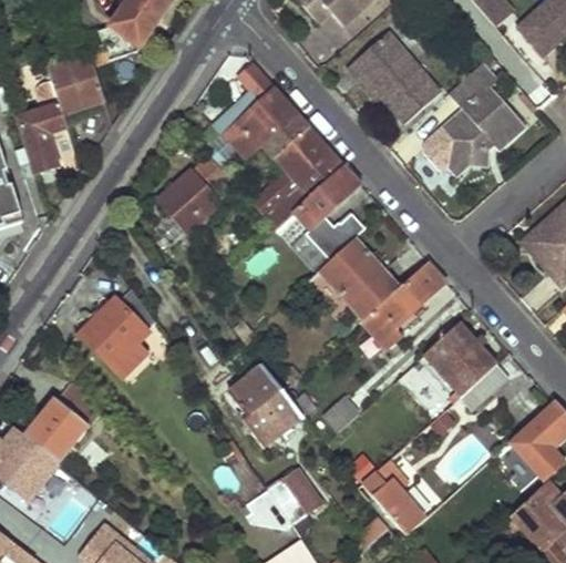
[(115,19),(111,26),(83,34),(90,54),(92,63),(137,49),(153,26),(152,24),(167,0),(129,0),(115,19)]
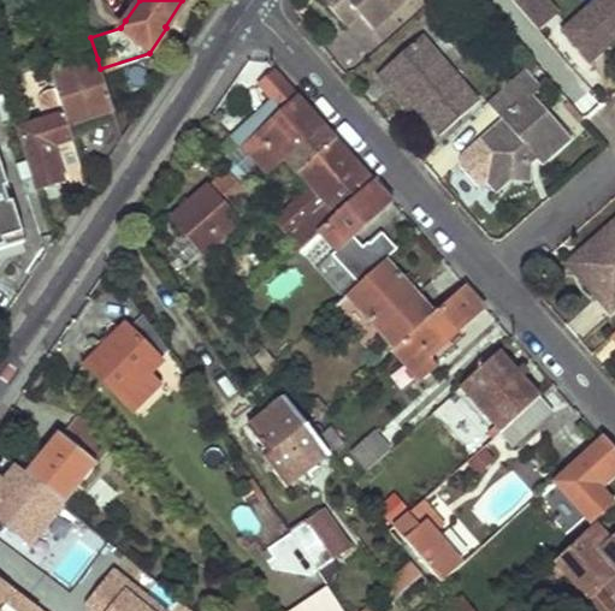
[(131,0),(120,17),(125,21),(140,0),(131,0)]
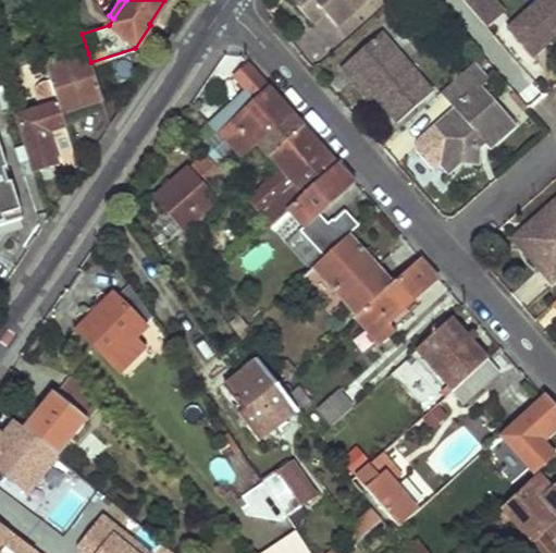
[(295,0),(314,22),(326,11),(338,24),(366,0),(295,0)]
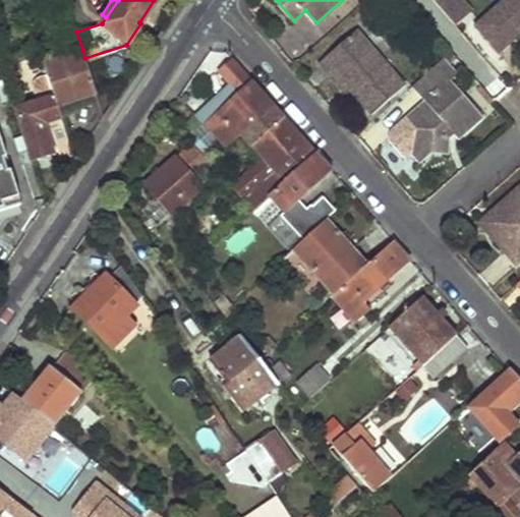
[(460,4),(456,0),(439,0),(450,13),(460,4)]
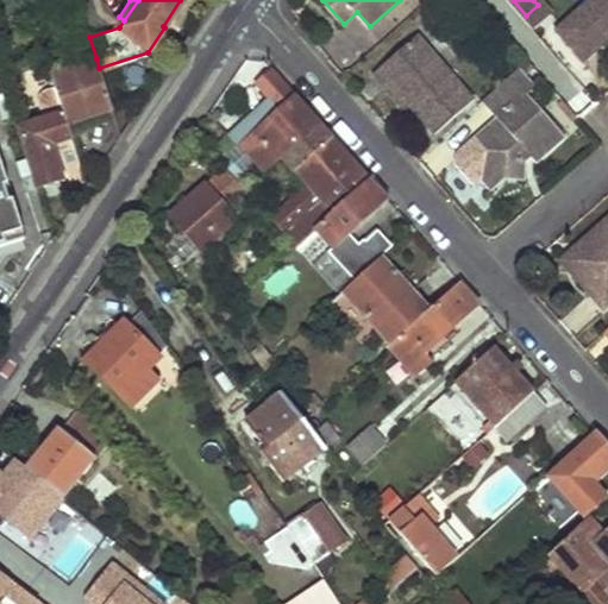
[(588,0),(558,27),(585,57),(607,37),(607,0),(588,0)]
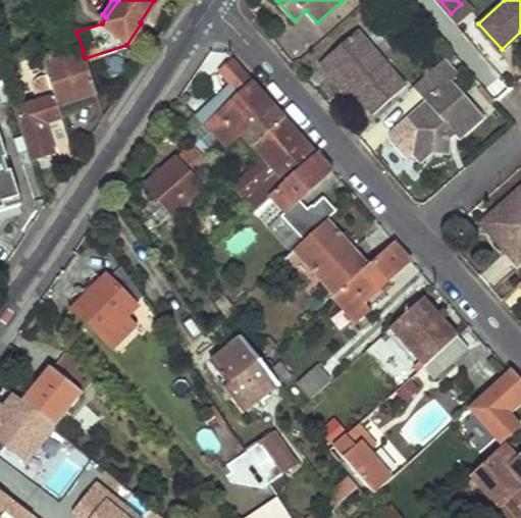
[(461,4),(451,13),(454,17),(464,7),(461,4)]
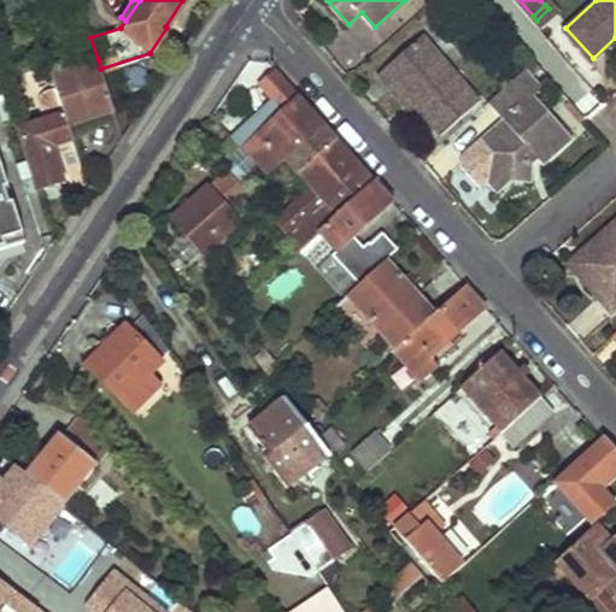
[(422,35),(380,72),(392,86),(397,82),(415,104),(440,134),(480,99),(422,35)]
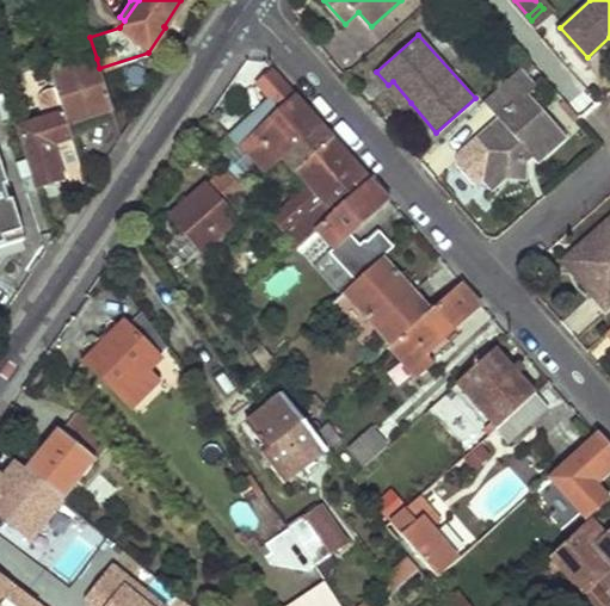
[(90,122),(87,116),(112,107),(99,68),(97,59),(50,74),(62,109),(71,129),(90,122)]
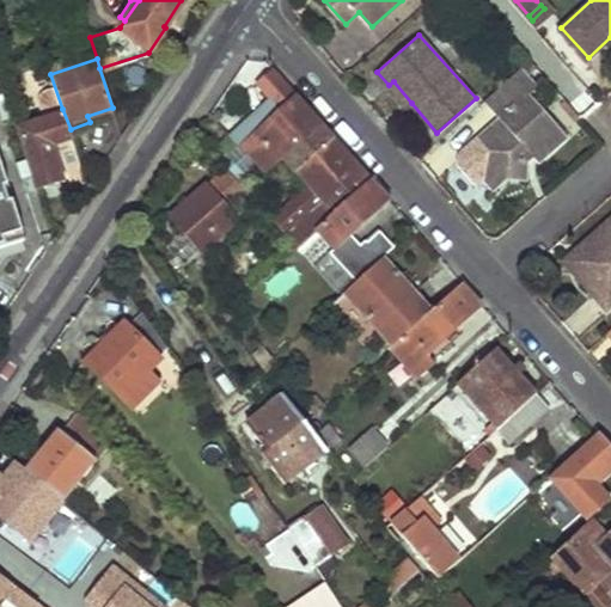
[(523,66),(484,99),(500,118),(478,138),(490,151),(483,157),(483,177),(495,189),(509,177),(527,179),(527,161),(521,154),(527,148),(533,155),(539,161),(568,135),(532,94),(539,86),(523,66)]
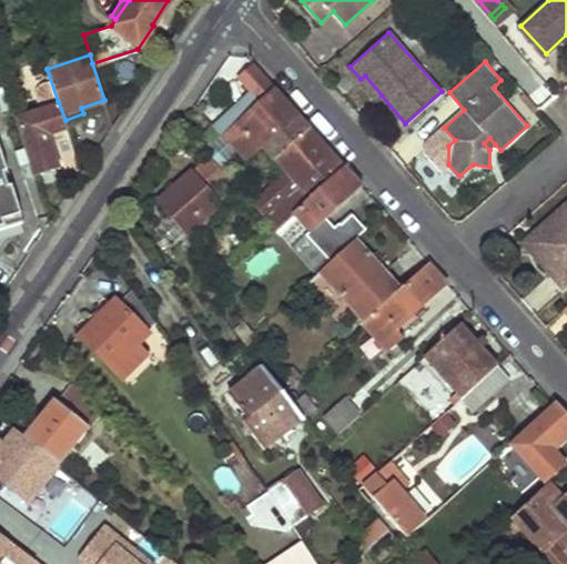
[(224,134),(245,158),(264,144),(299,113),(254,62),(241,74),(253,90),(263,100),(224,134)]
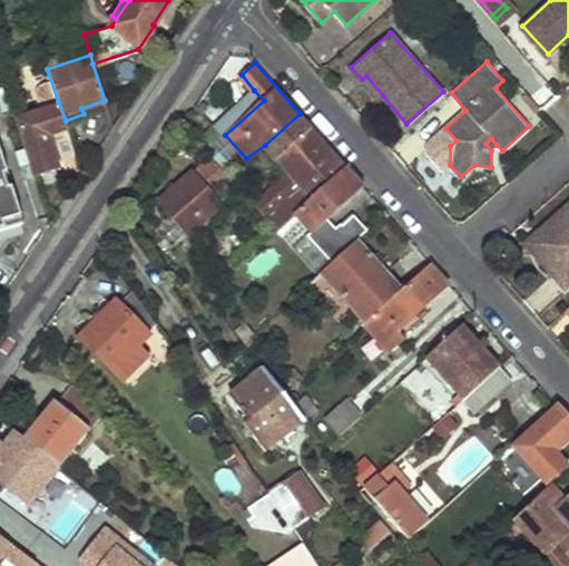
[(366,76),(362,79),(379,99),(383,96),(366,76)]
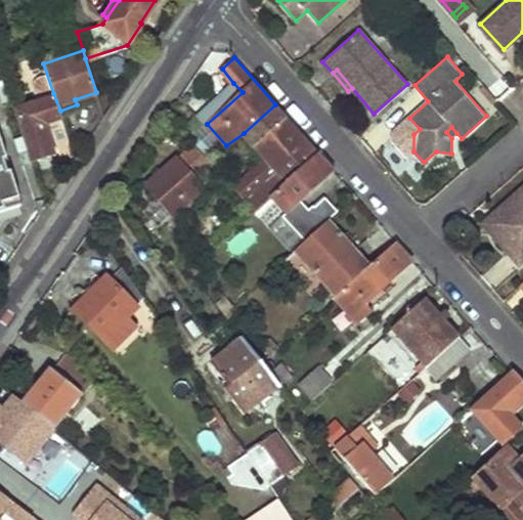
[(243,92),(233,83),(182,127),(197,143),(210,158),(226,145),(207,124),(243,92)]
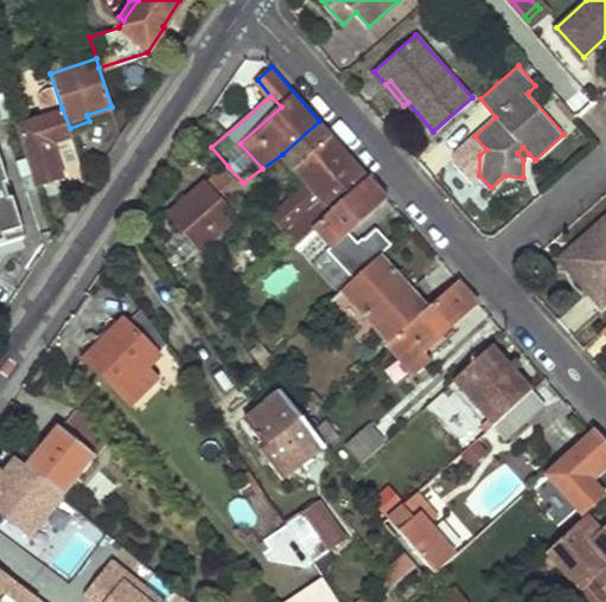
[(70,128),(62,108),(17,123),(37,181),(62,173),(51,141),(57,139),(71,133),(70,128)]
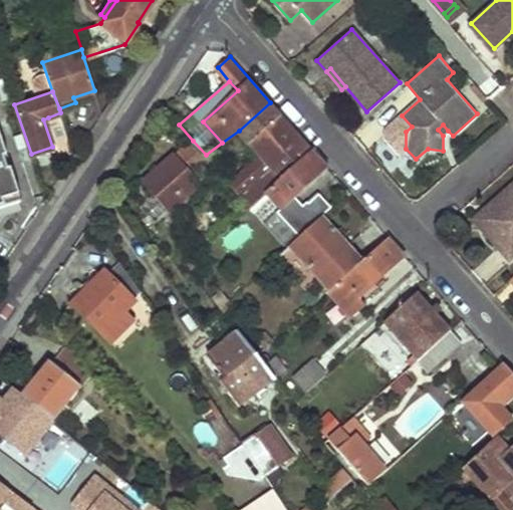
[(236,189),(249,204),(265,190),(312,151),(270,102),(239,131),(257,154),(266,164),(236,189)]
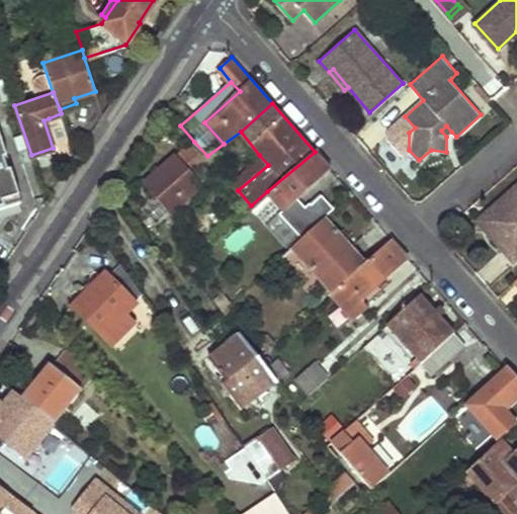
[(61,113),(49,118),(63,160),(75,155),(61,113)]
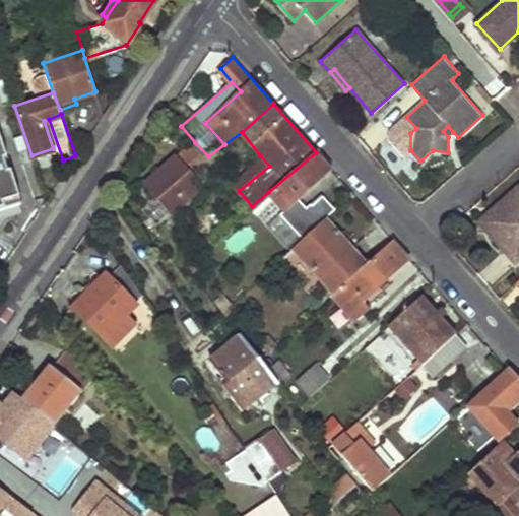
[(448,126),(443,131),(448,137),(453,132),(448,126)]
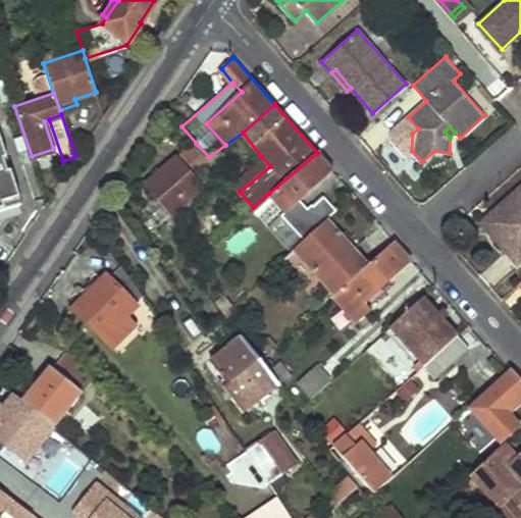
[(149,182),(172,211),(203,185),(194,173),(209,157),(196,143),(149,182)]
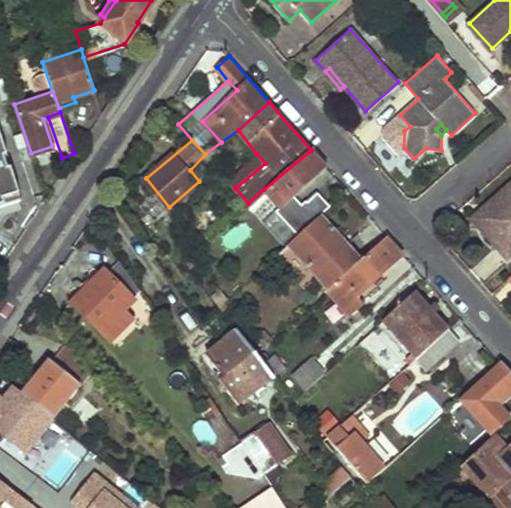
[(0,203),(22,196),(7,152),(2,154),(0,148),(0,203)]
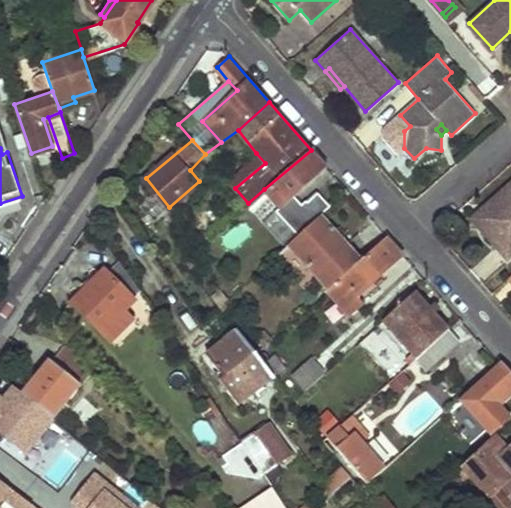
[(269,196),(278,207),(327,167),(311,150),(264,189),(269,196)]
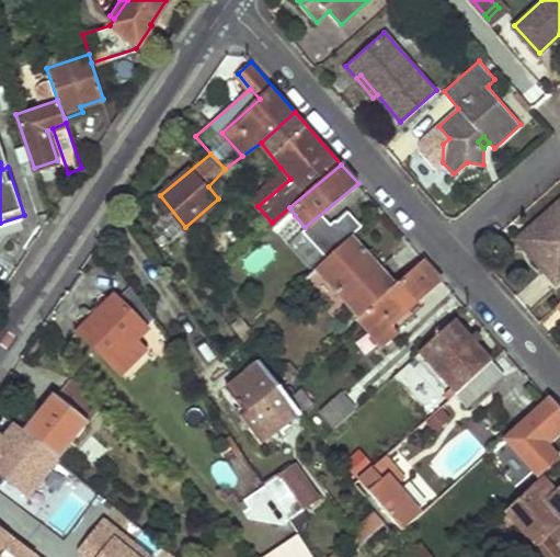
[(248,195),(258,206),(290,179),(281,168),(248,195)]
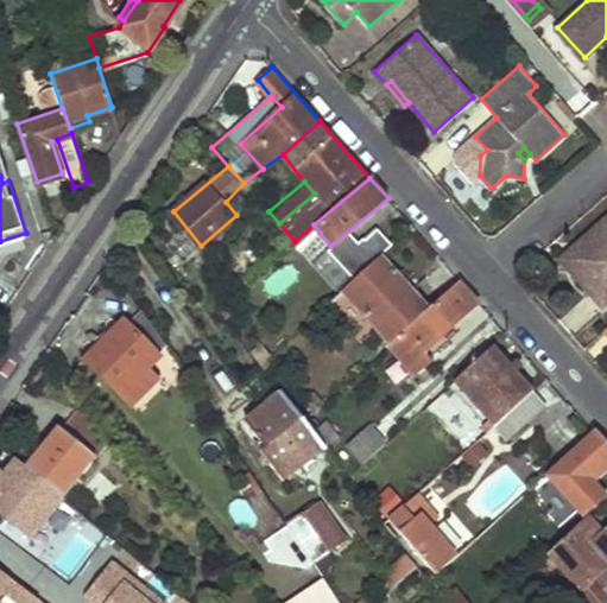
[(606,223),(587,241),(600,255),(574,277),(602,308),(606,303),(606,223)]
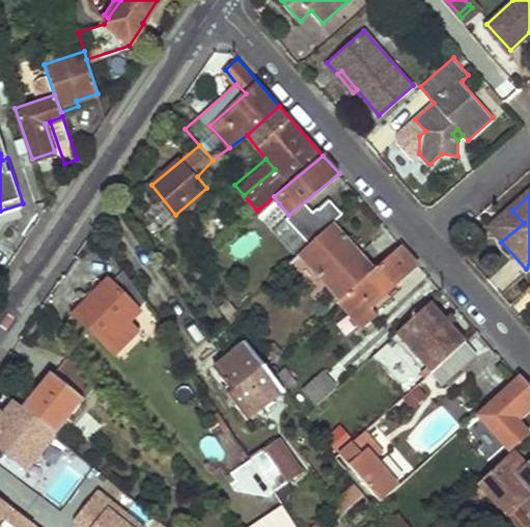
[(257,211),(263,216),(279,203),(274,196),(257,211)]
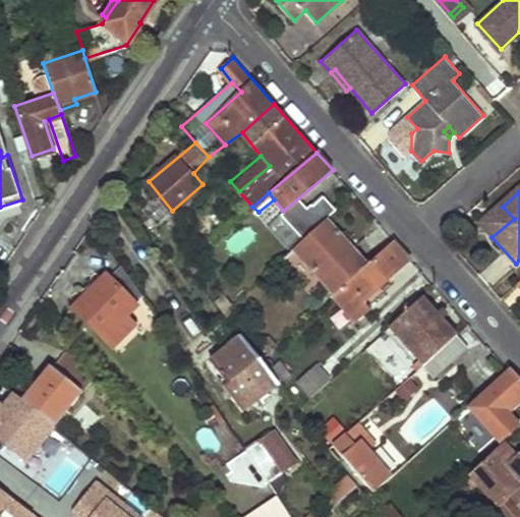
[(514,219),(503,207),(481,226),(492,237),(514,219)]
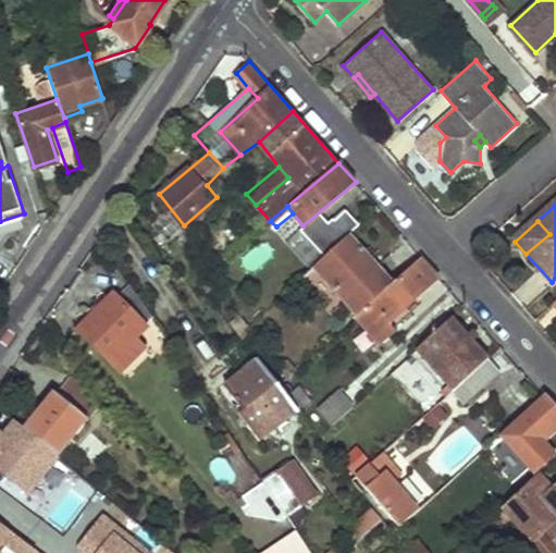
[(311,246),(321,257),(344,238),(333,226),(311,246)]
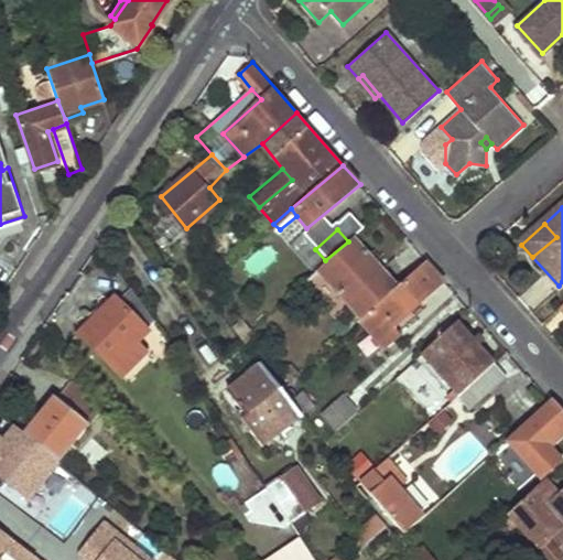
[(325,260),(307,278),(337,312),(347,303),(363,319),(396,284),(354,236),(348,241),(325,260)]
